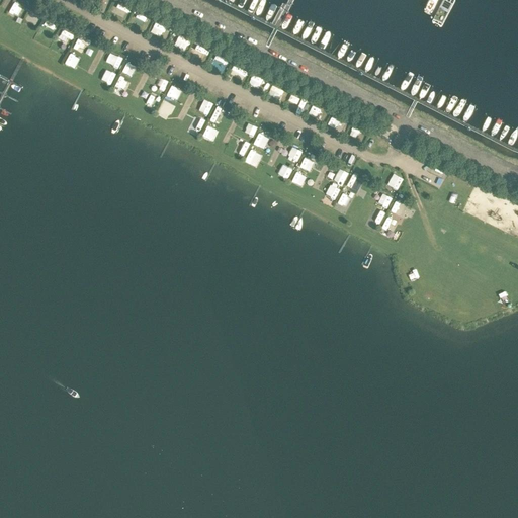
[(24,20),(33,26),(39,16),(31,11),(24,20)]
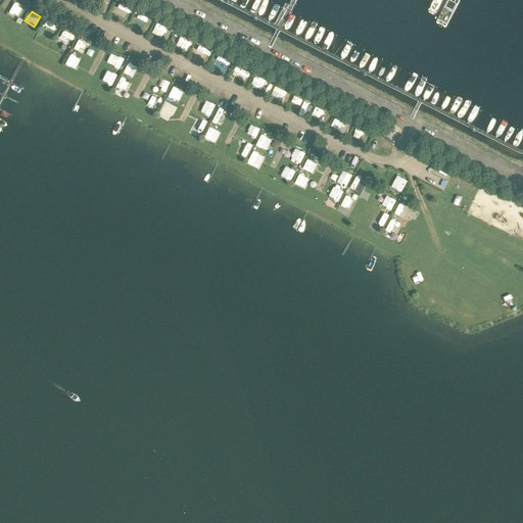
[(156,22),(152,33),(163,38),(168,28),(156,22)]
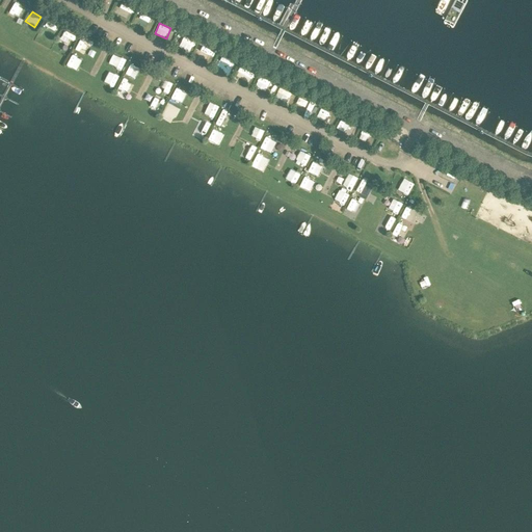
[(182,35),(177,47),(190,53),(195,42),(182,35)]
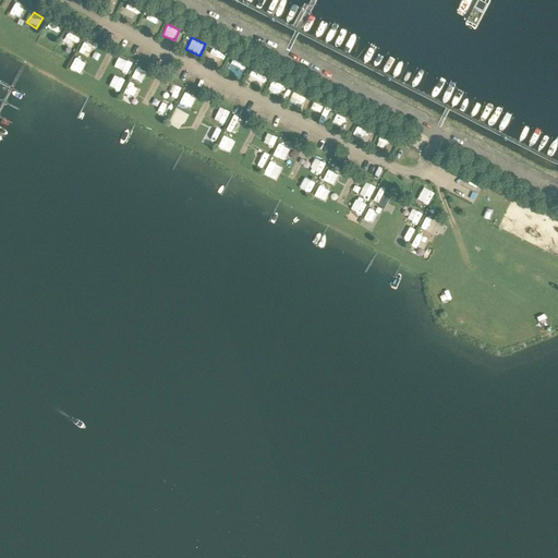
[(81,74),(85,62),(74,58),(69,70),(81,74)]
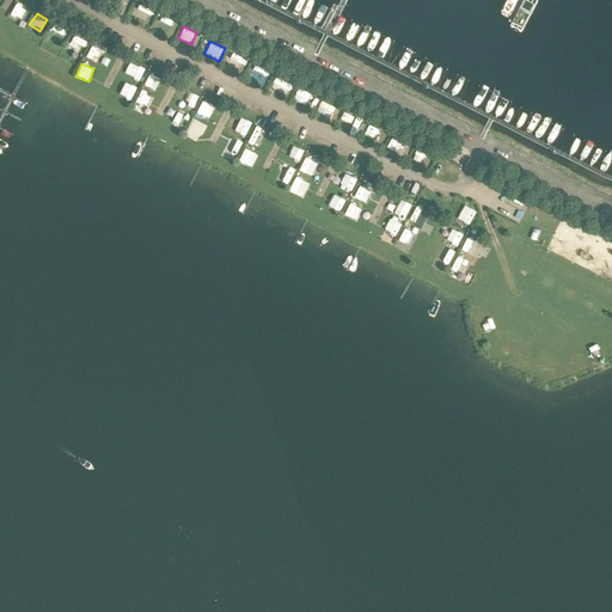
[(274,90),(287,95),(292,81),(279,77),(274,90)]
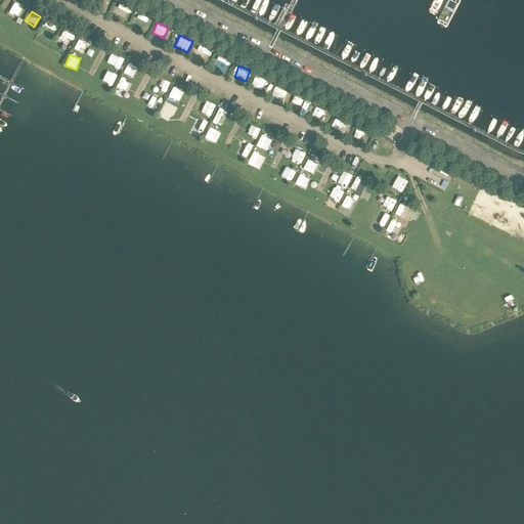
[(124,76),(133,78),(135,69),(126,67),(124,76)]
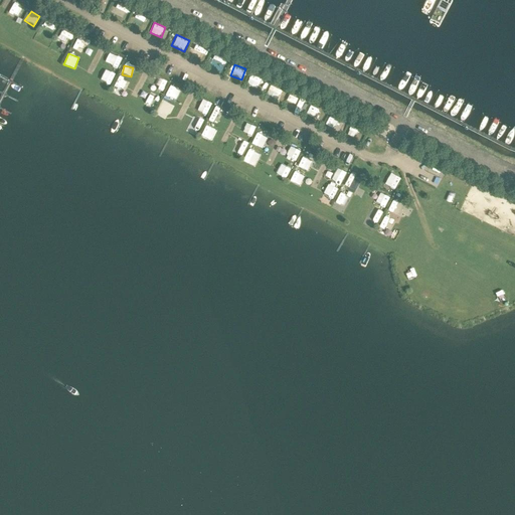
[(101,78),(111,83),(116,73),(106,68),(101,78)]
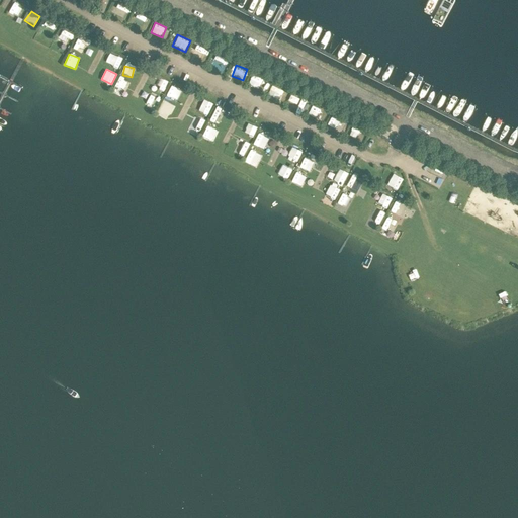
[(153,88),(163,93),(168,82),(158,77),(153,88)]
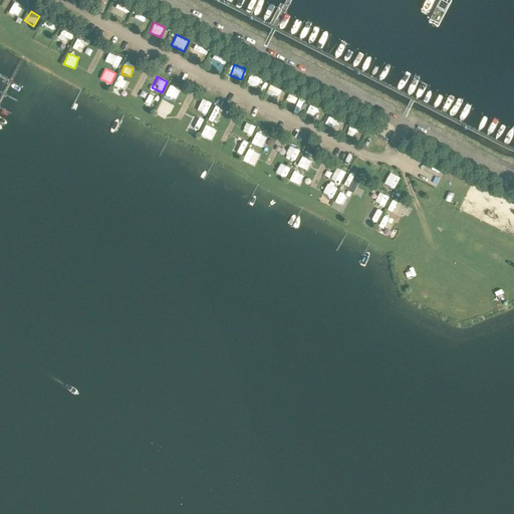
[(122,94),(129,83),(117,78),(112,89),(122,94)]
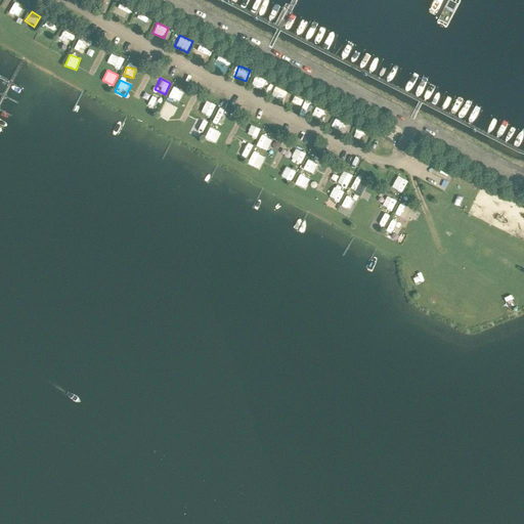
[(275,86),(270,97),(284,103),(288,92),(275,86)]
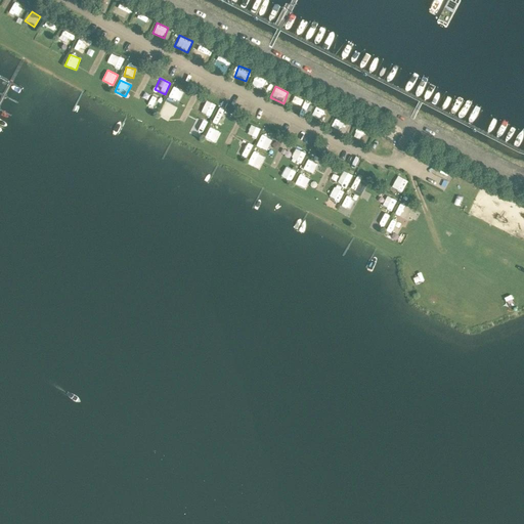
[(172,88),(168,96),(177,100),(181,92),(172,88)]
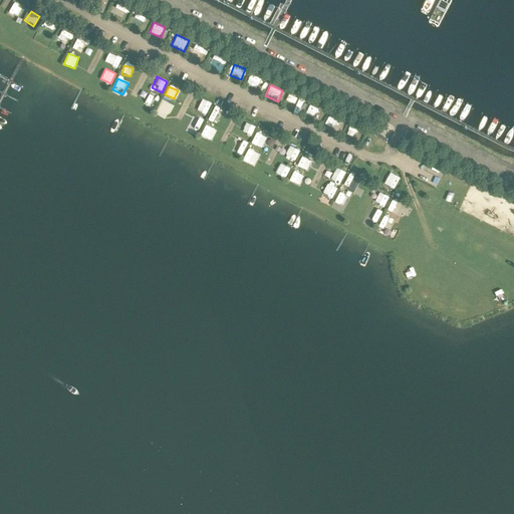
[(206,114),(212,104),(204,99),(198,109),(206,114)]
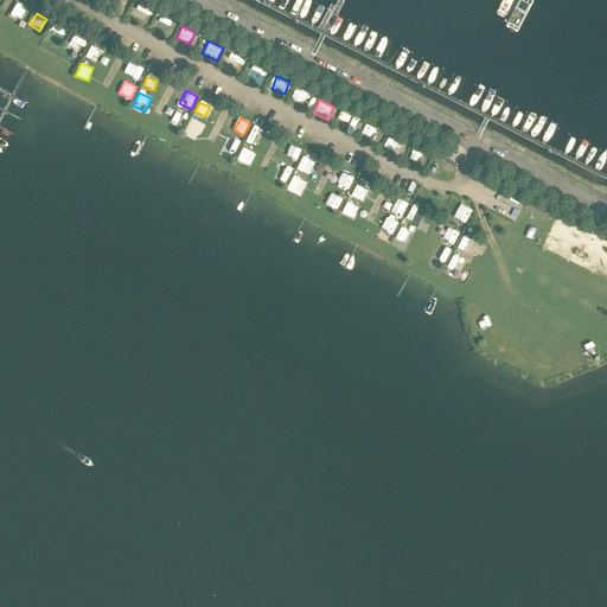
[(191,121),(184,134),(195,140),(202,126),(191,121)]
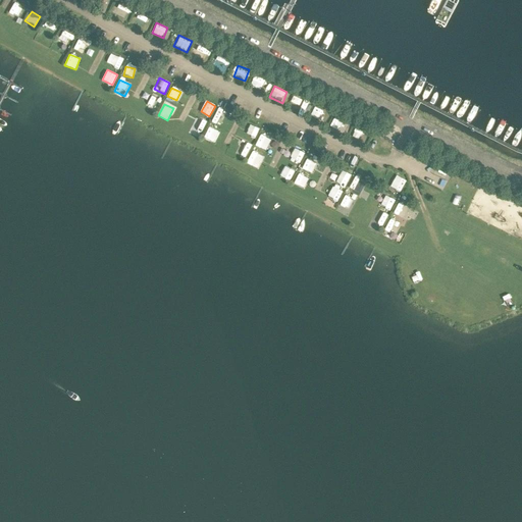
[(316,107),(312,116),(320,120),(324,111),(316,107)]
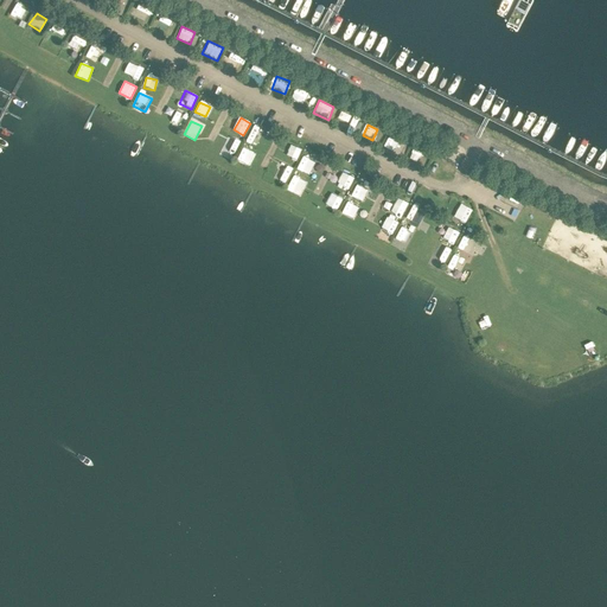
[(229,136),(222,152),(234,157),(240,141),(229,136)]
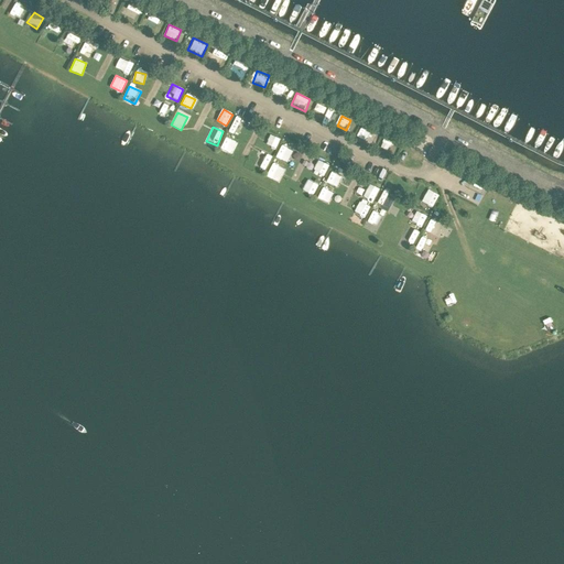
[(362,128),(359,136),(366,139),(369,131),(362,128)]
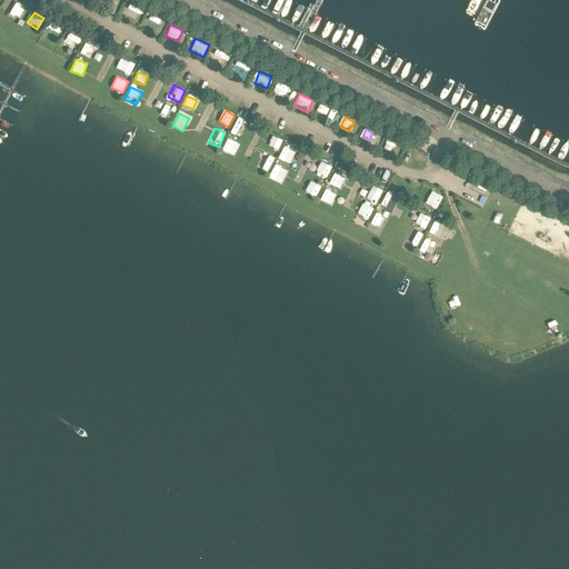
[(278,152),(285,140),(279,137),(272,149),(278,152)]
